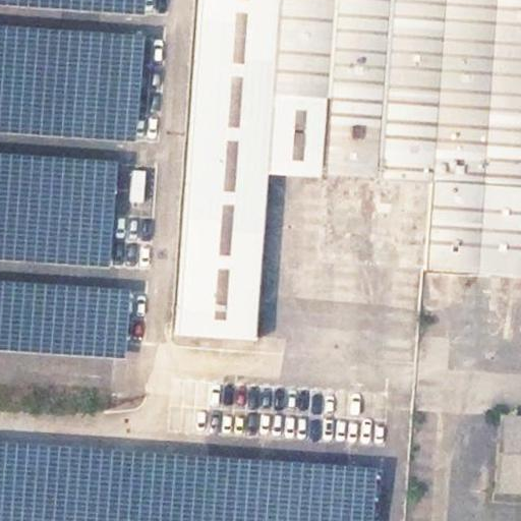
[(254,339),(264,206),(266,172),(300,175),(325,177),(319,265),(475,276),(520,278),(520,0),(199,0),(177,335),(254,339)]
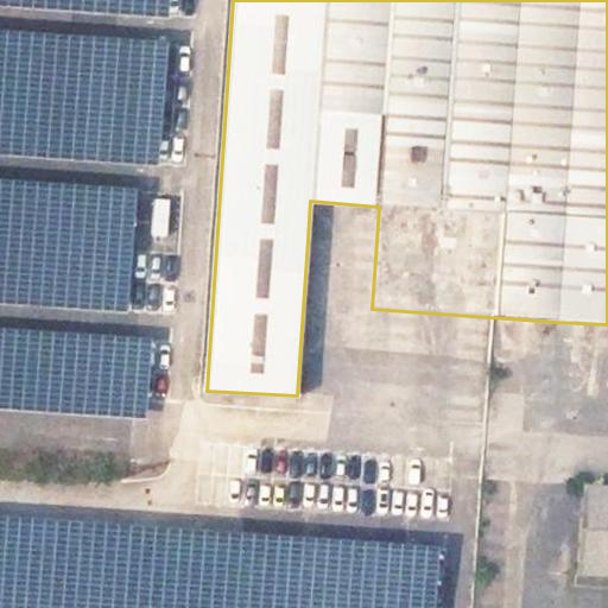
[(0,156),(151,164),(158,37),(0,29),(0,156)]
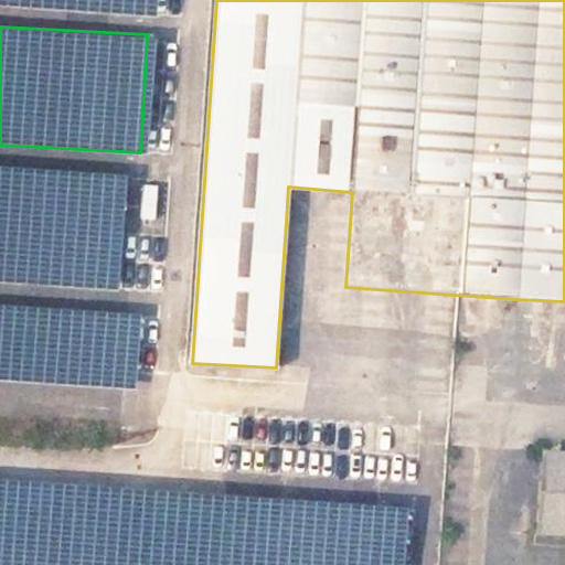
[(0,279),(110,285),(116,171),(0,164),(0,279)]
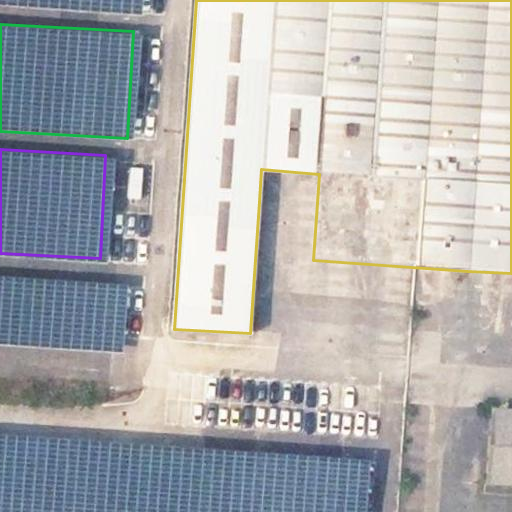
[(261,169),(259,202),(293,204),(295,172),(261,169)]
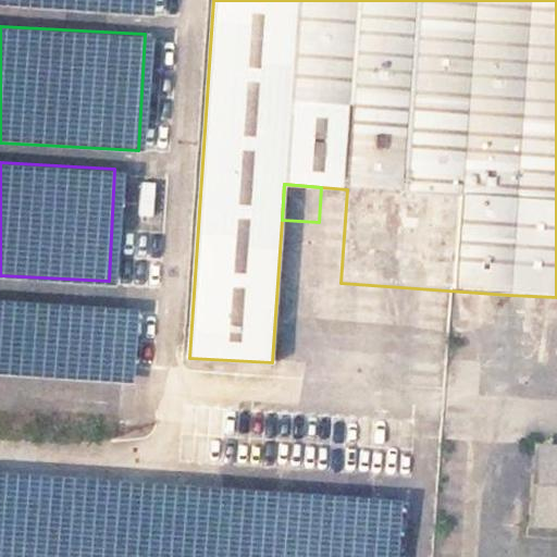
[(339,197),(336,196),(331,195),(327,195),(325,197),(324,203),(324,208),(327,211),(331,212),(336,211),(339,208),(342,205),(341,200),(339,197)]
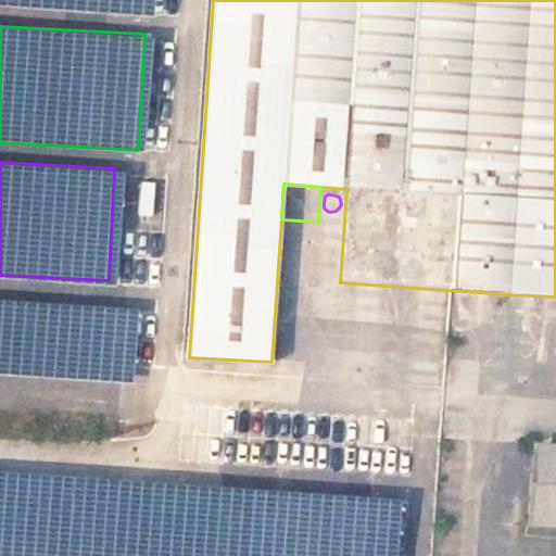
[(336,257),(332,252),(327,249),(323,249),(318,250),(316,254),(315,257),(315,262),(319,268),(324,269),(329,269),(333,266),(335,264),(336,257)]
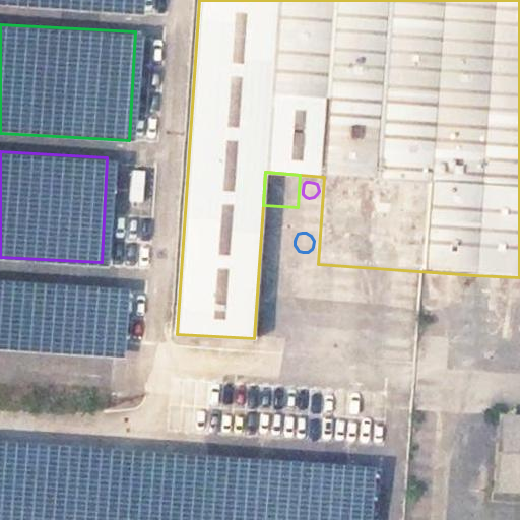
[(308,275),(306,272),(302,270),(297,271),(294,274),(291,278),(291,283),(296,287),(301,288),(304,287),(308,284),(309,280),(308,275)]
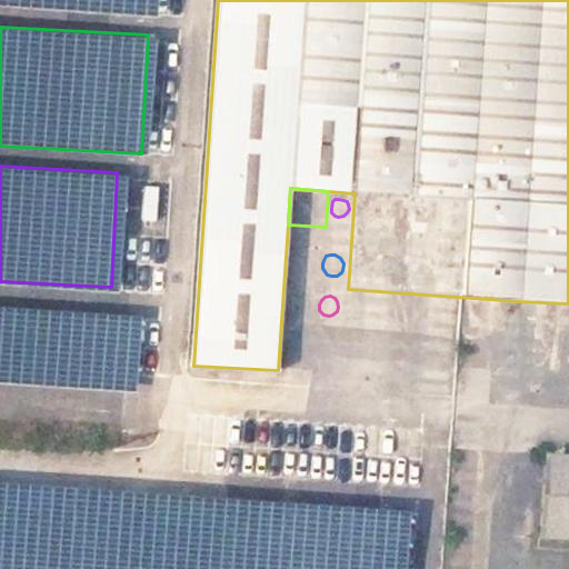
[(366,303),(362,302),(359,300),(357,299),(353,300),(350,302),(349,307),(349,312),(352,316),(356,318),(360,318),(363,316),(366,313),(367,309),(366,303)]
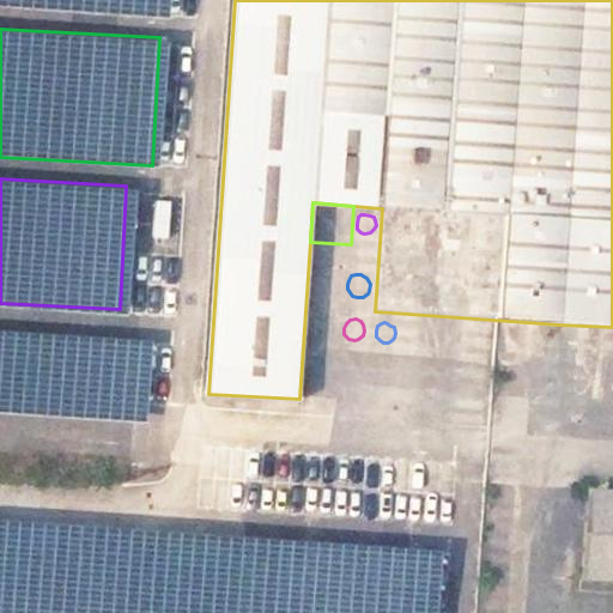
[(419,333),(416,327),(411,325),(408,325),(405,325),(402,327),(400,329),(399,334),(400,339),(404,341),(407,344),(412,344),(417,343),(418,339),(419,333)]
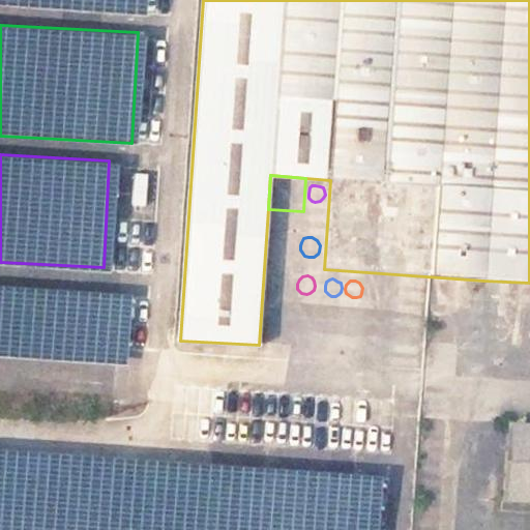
[(529,283),(483,281),(480,332),(529,335),(529,283)]
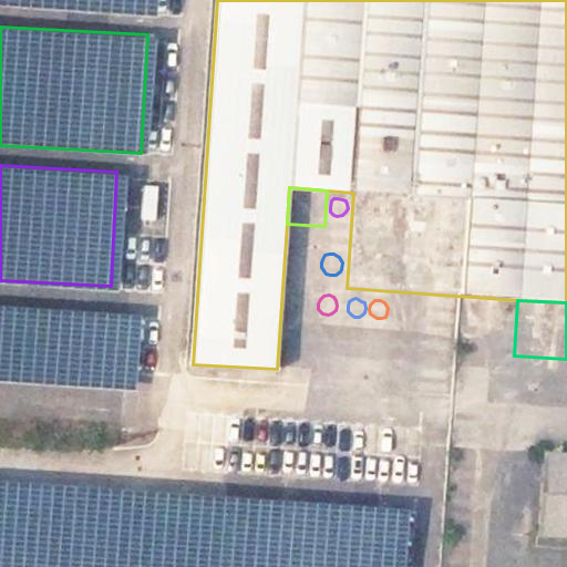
[(411,305),(408,305),(404,302),(401,301),(398,303),(394,307),(393,312),(395,316),(399,320),(402,321),(408,319),(411,317),(412,313),(412,308),(411,305)]
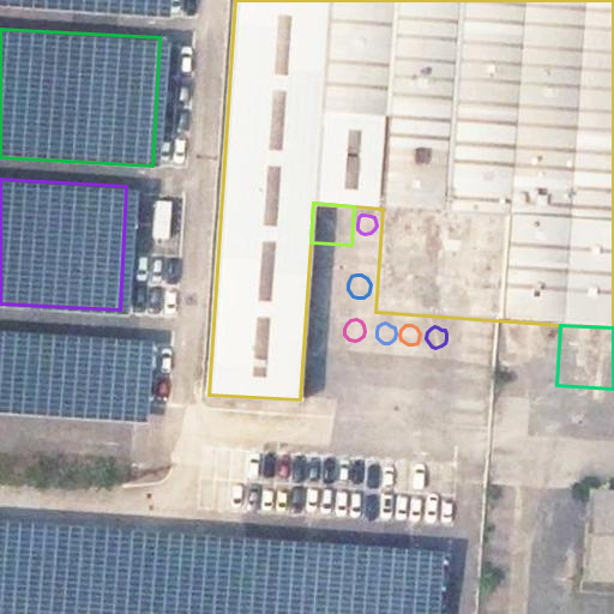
[(467,337),(465,331),(458,330),(456,329),(451,330),(450,331),(447,337),(449,341),(452,347),(458,348),(462,347),(463,345),(465,342),(467,337)]
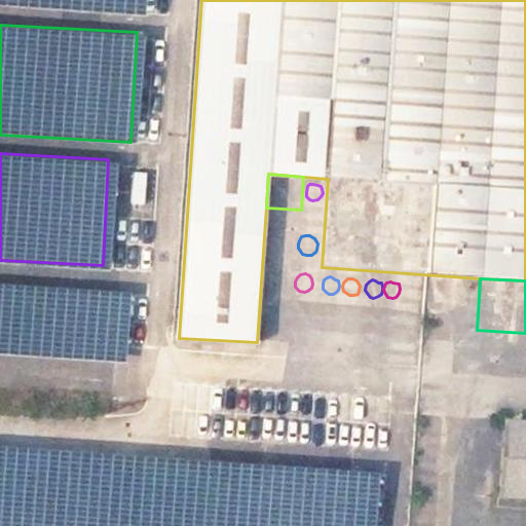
[(419,284),(413,282),(408,283),(407,285),(405,287),(405,289),(405,291),(406,294),(408,295),(410,296),(413,297),(416,298),(419,296),(421,292),(420,287),(419,284)]
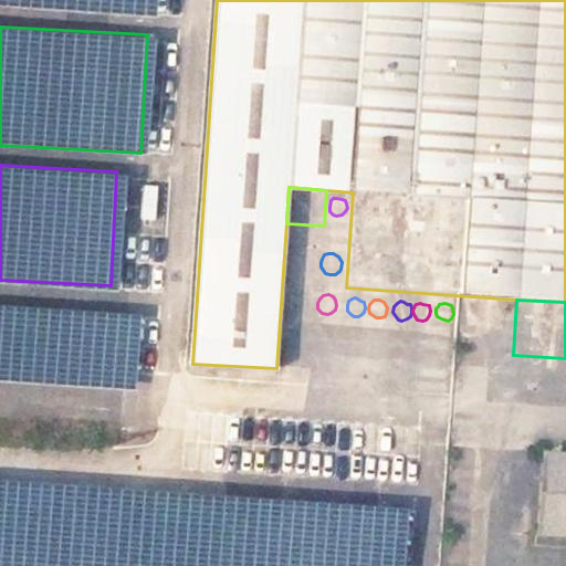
[(0,378),(128,385),(133,311),(0,304),(0,378)]
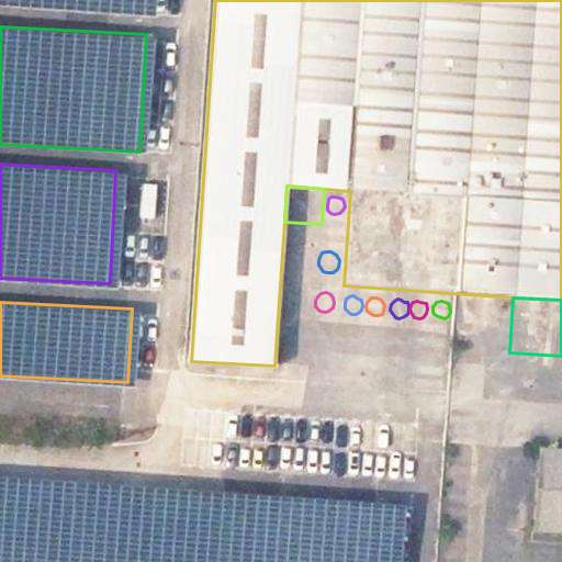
[(240,378),(237,375),(233,374),(228,377),(226,379),(224,383),(226,389),(231,391),(234,392),(238,391),(240,389),(243,384),(243,381),(240,378)]
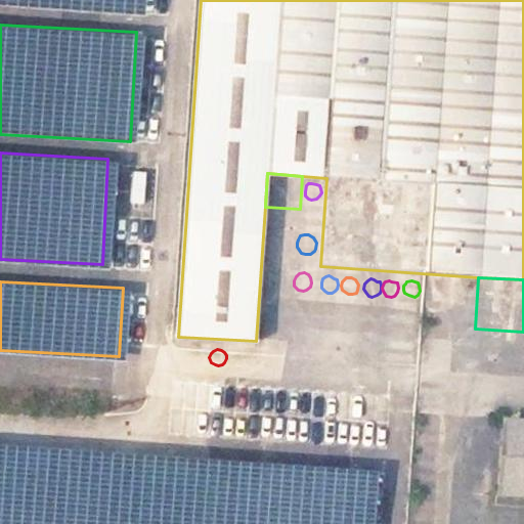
[(248,349),(244,349),(239,349),(234,351),(233,355),(232,360),(233,364),(237,368),(243,369),(247,367),(251,364),(253,359),(252,354),(248,349)]
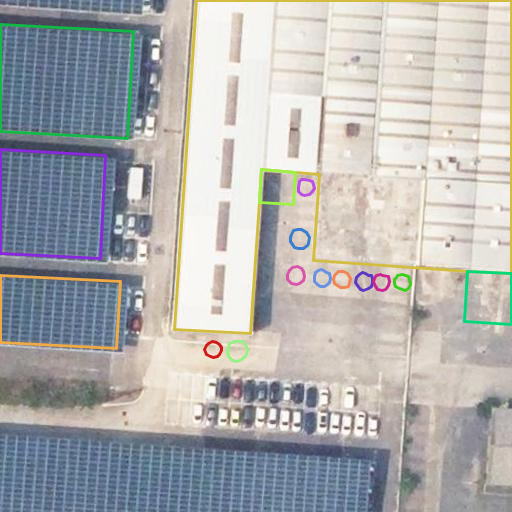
[(183,346),(183,349),(183,351),(185,353),(187,354),(190,355),(192,354),(195,352),(196,348),(195,345),(191,342),(187,342),(186,343),(183,346)]
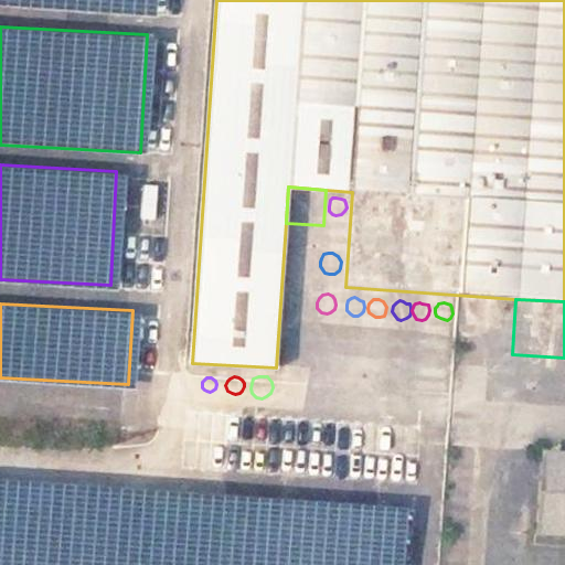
[(564,455),(544,454),(540,535),(564,536),(564,455)]
